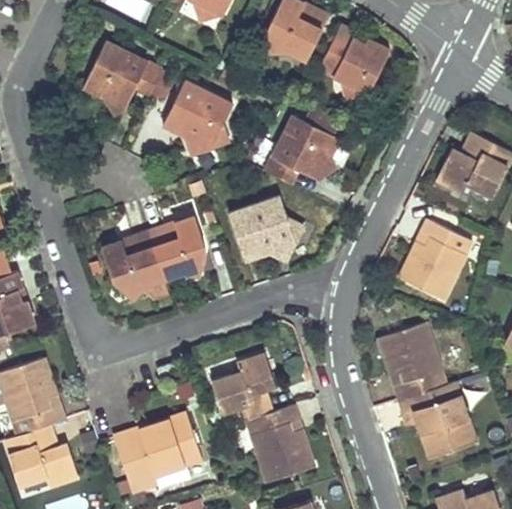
[(111,0),(110,3),(129,11),(133,0),(111,0)]
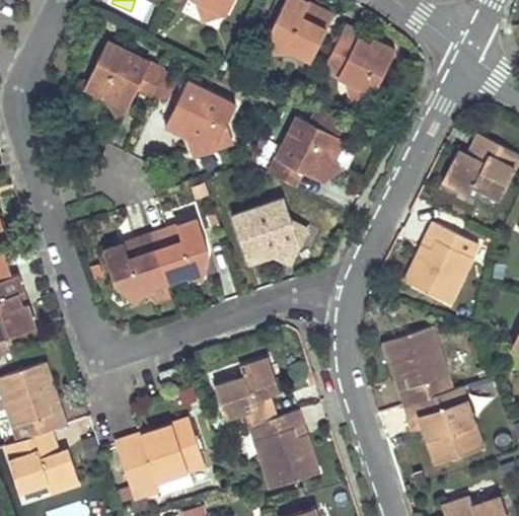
[(194,0),(195,0),(227,15),(234,0),(194,0)]
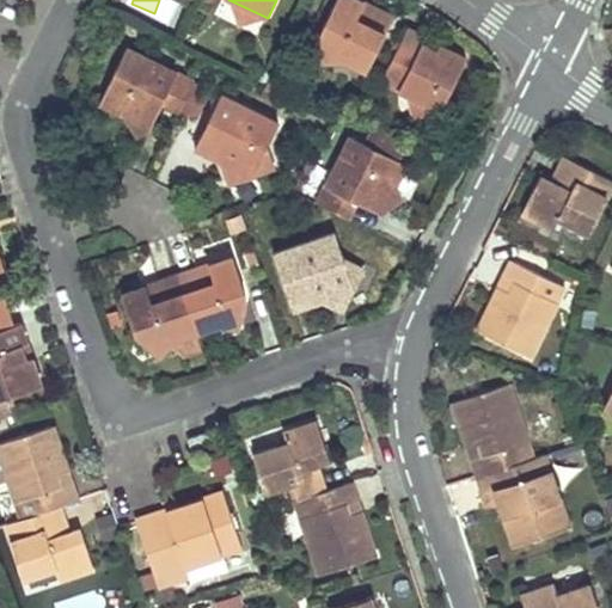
[(268,18),(230,0),(238,30),(268,18)]
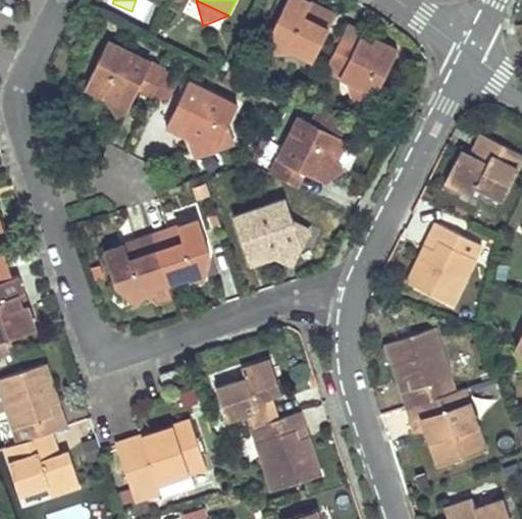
[(293,52),(313,60),(335,15),(319,8),(317,11),(307,7),(309,3),(302,0),(285,0),(273,23),(275,53),(293,52)]
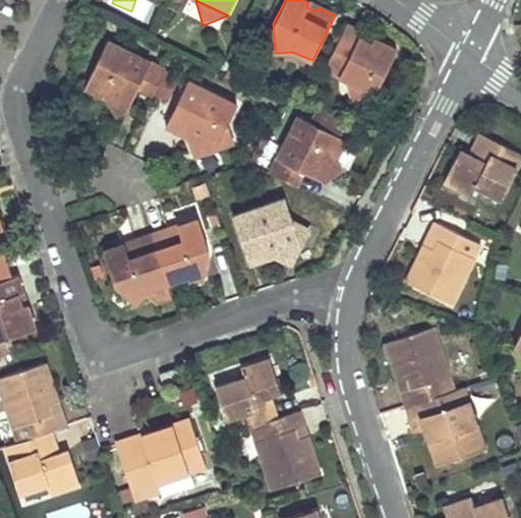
[(319,8),(308,3),(306,7),(316,11),(319,8)]
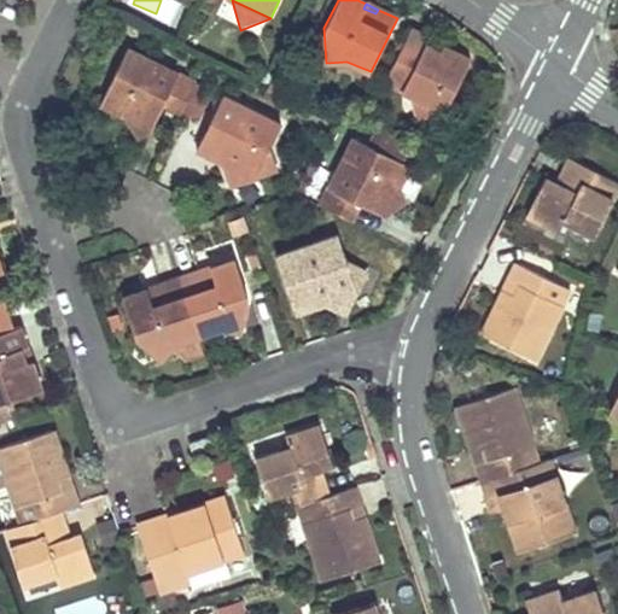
[(435,39),(415,29),(389,82),(409,93),(420,118),(445,111),(472,58),(447,46),(443,52),(431,46),(435,39)]
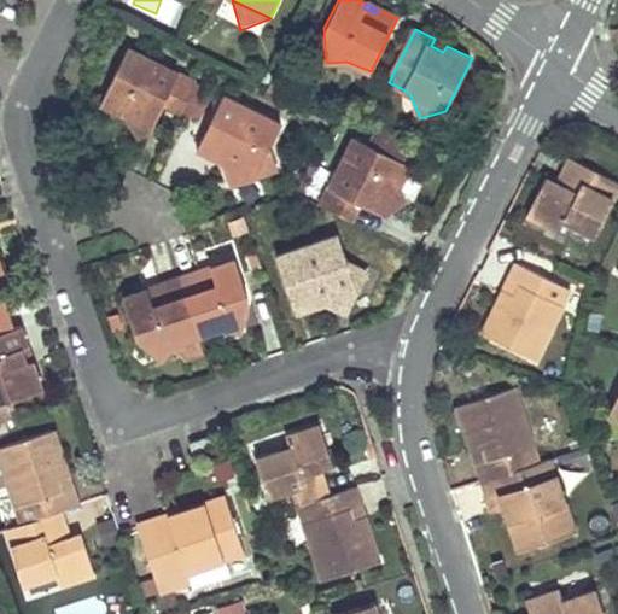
[(447,46),(435,39),(431,46),(443,52),(447,46)]
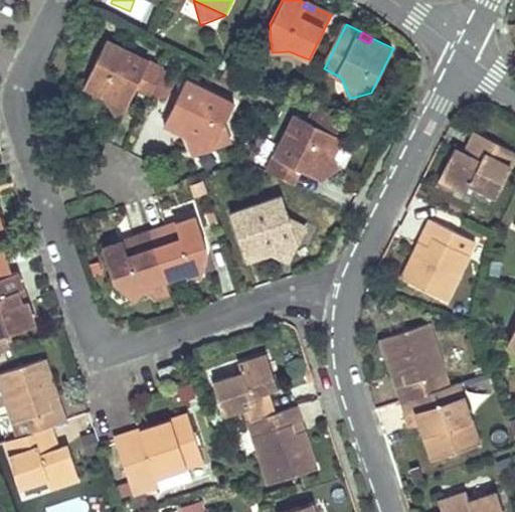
[(106,42),(82,89),(104,98),(115,114),(126,107),(135,88),(150,95),(163,70),(106,42)]
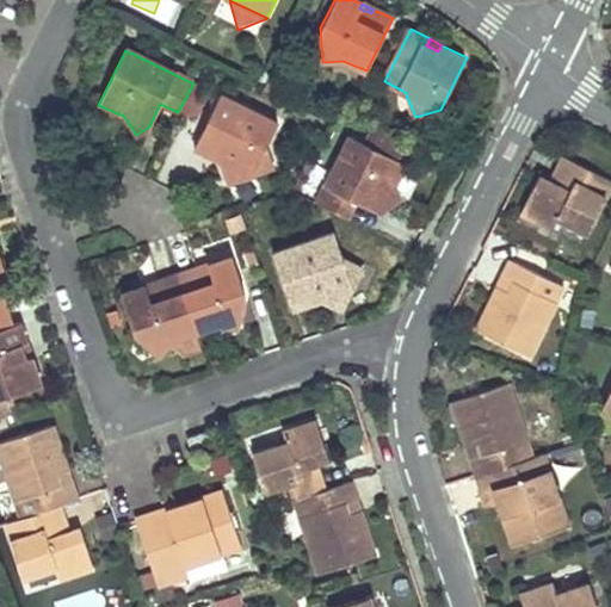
[(281,125),(222,95),(195,148),(214,159),(217,153),(224,158),(222,163),(229,186),(275,171),(267,149),(281,125)]
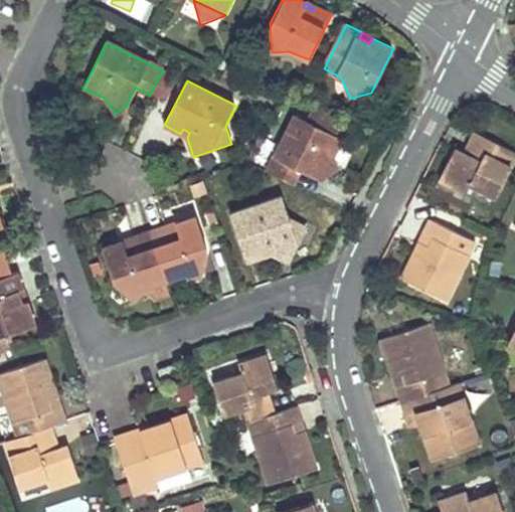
[(345,160),(351,148),(349,142),(342,138),(348,125),(348,124),(313,107),(306,121),(295,115),(266,172),(293,186),(300,172),(318,181),(338,169),(331,160),(332,159),(339,162),(345,160)]
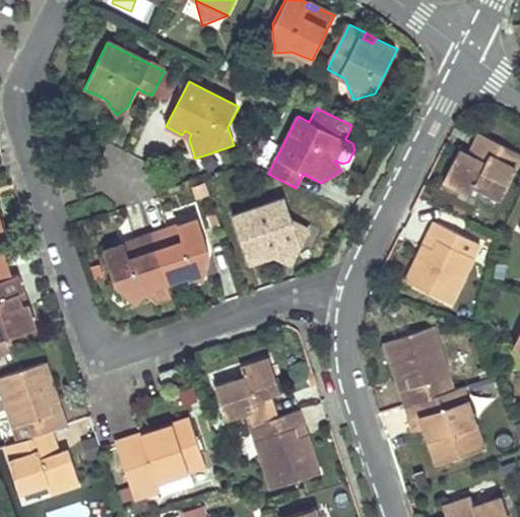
[(185,130),(182,135),(189,139),(191,134),(185,130)]
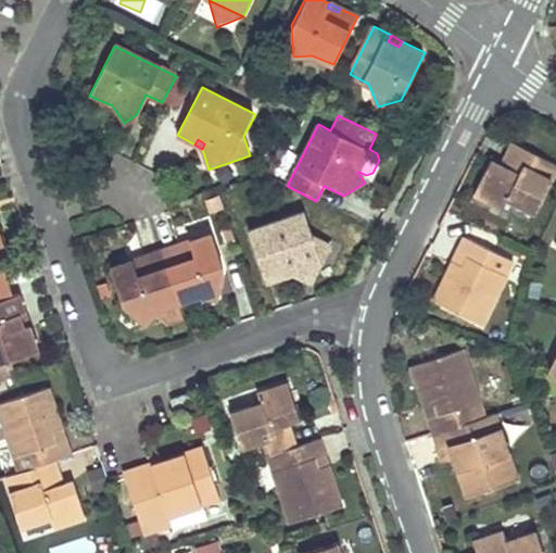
[(491,161),(475,195),(503,210),(508,200),(534,214),(555,172),(555,165),(513,143),(505,159),(510,162),(507,170),(501,165),(491,161)]
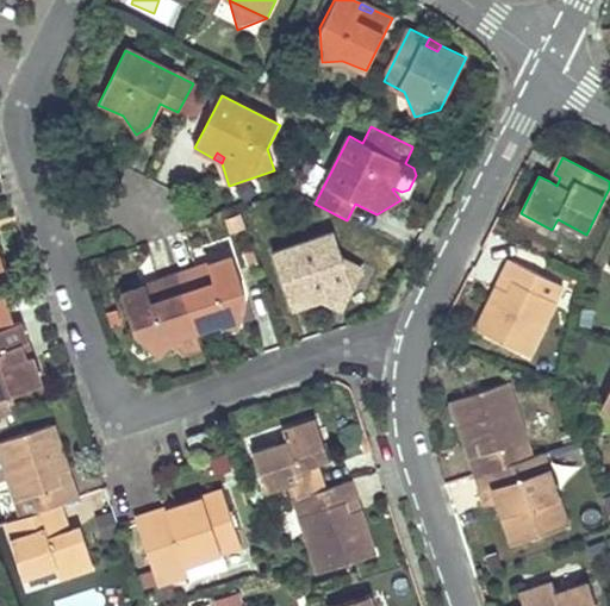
[(554,174),(549,181),(556,186),(560,177),(554,174)]
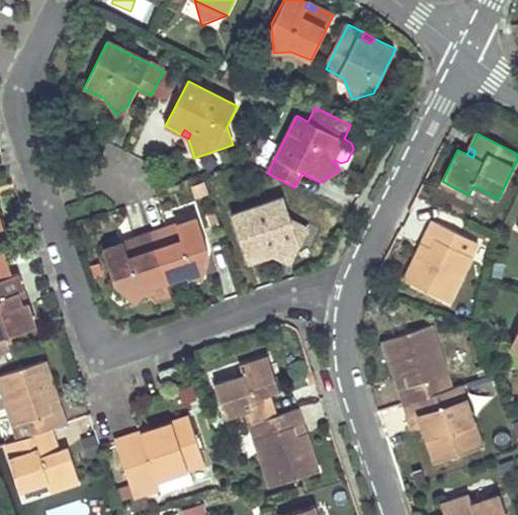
[(286,190),(234,207),(249,256),(266,250),(264,245),(270,243),(272,249),(301,239),(310,223),(293,215),(286,190)]
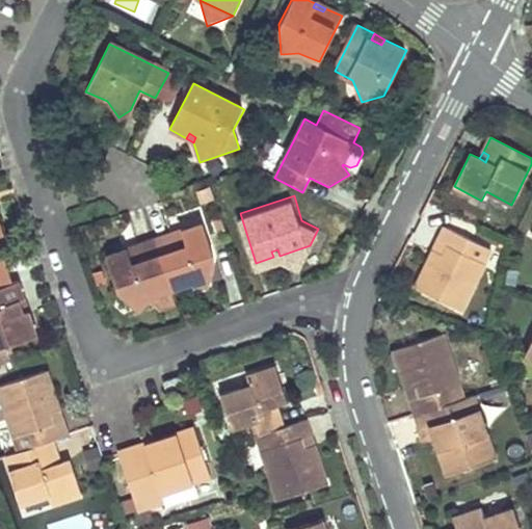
[(174,234),(153,241),(167,284),(189,276),(207,282),(217,255),(206,222),(183,231),(185,236),(175,239),(174,234)]
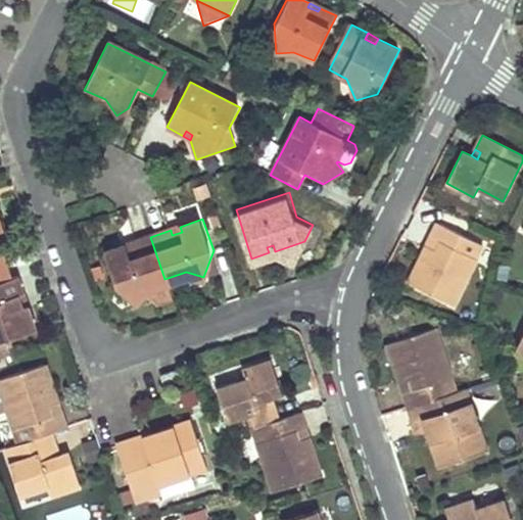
[(406,283),(452,305),(475,260),(456,250),(464,237),(437,224),(430,238),(437,242),(433,250),(425,247),(406,283)]
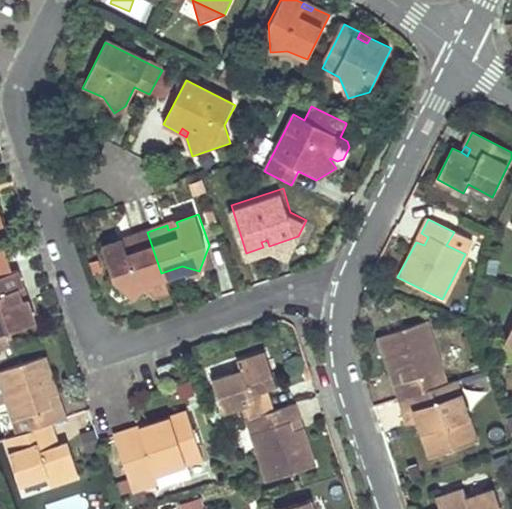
[(176,222),(167,225),(168,230),(178,227),(176,222)]
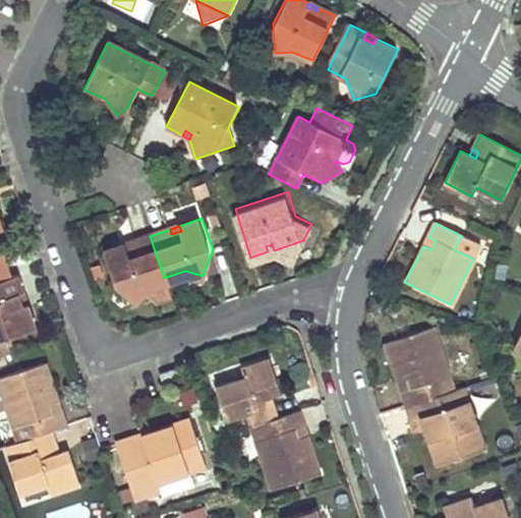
[(123,244),(102,251),(112,283),(137,298),(145,288),(148,283),(164,278),(150,236),(133,241),(135,246),(125,249),(123,244)]
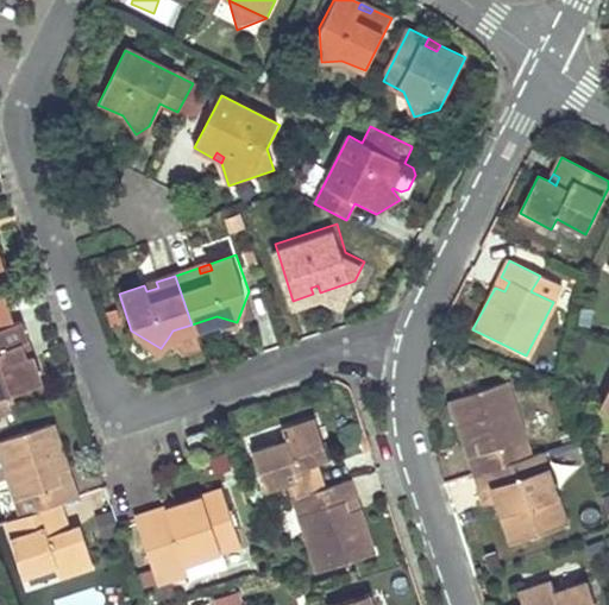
[(531,291),(553,302),(562,287),(540,276),(531,291)]
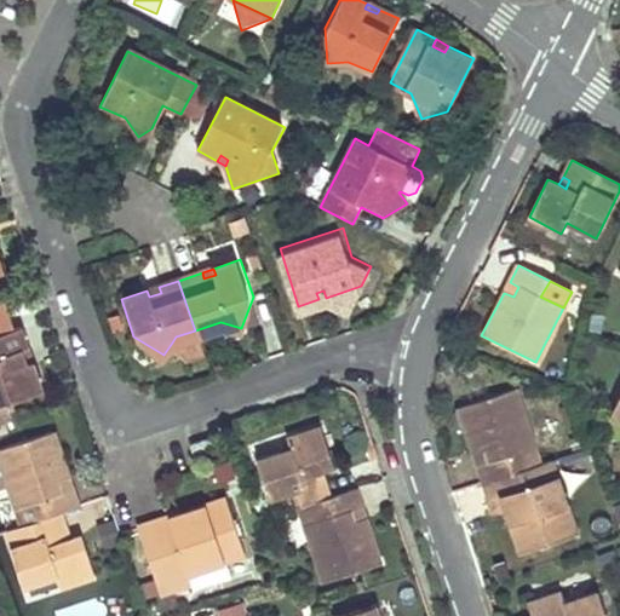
[(510,282),(504,293),(514,297),(518,287),(510,282)]
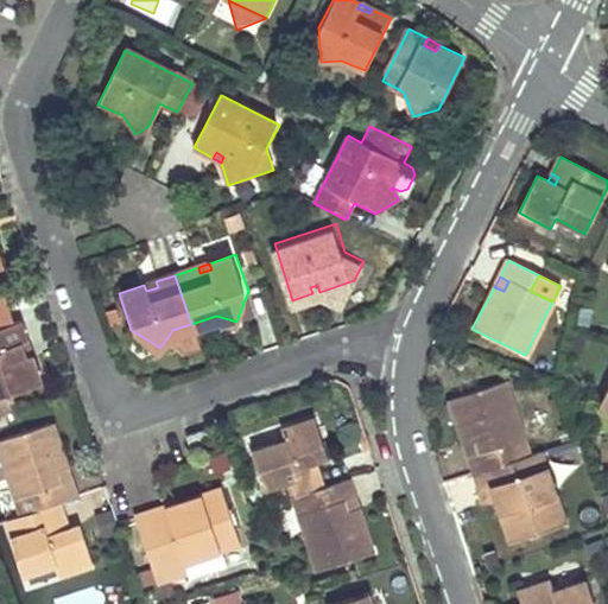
[(343,303),(354,280),(320,292),(343,303)]
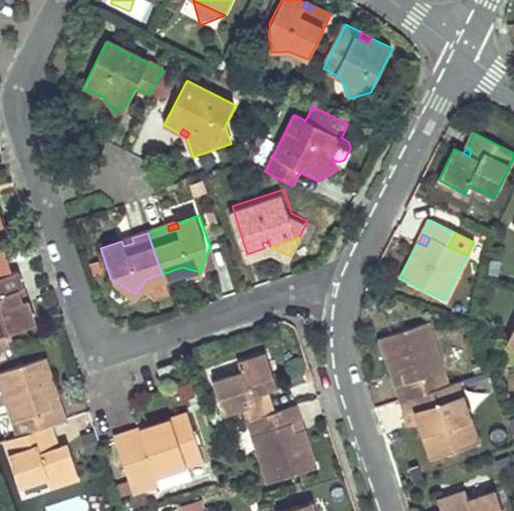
[(0,279),(0,337),(33,327),(26,303),(20,304),(17,293),(22,292),(17,274),(0,279)]
